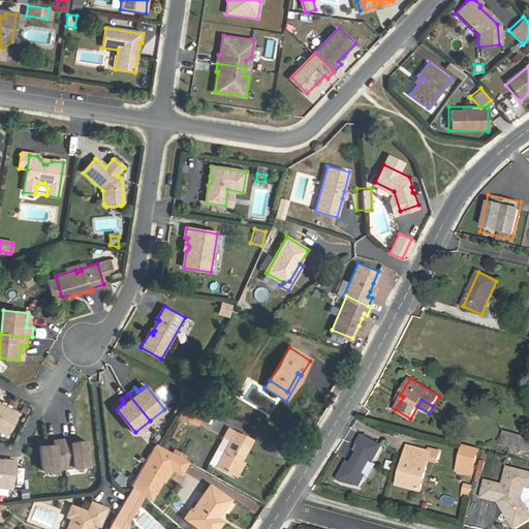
[(0,431),(8,435),(19,414),(0,404),(0,431)]
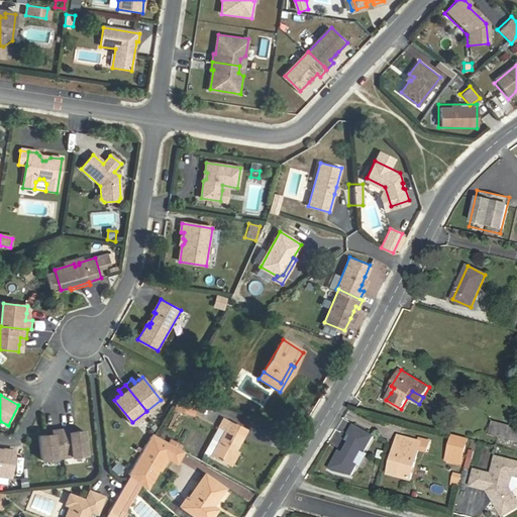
[(177,397),(174,411),(194,416),(197,402),(177,397)]
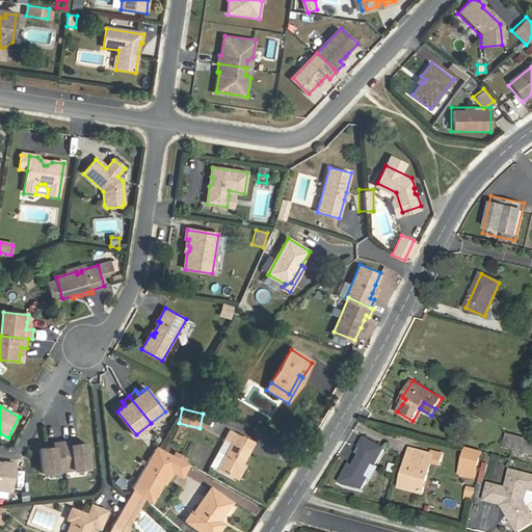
[(231,430),(225,439),(232,443),(217,469),(235,478),(243,464),(255,443),(243,436),(243,437),(231,430)]
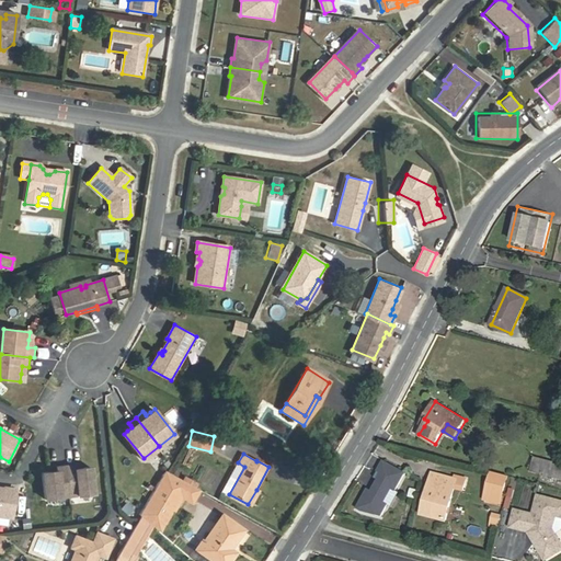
[(560,465),(535,458),(531,471),(560,479),(560,465)]
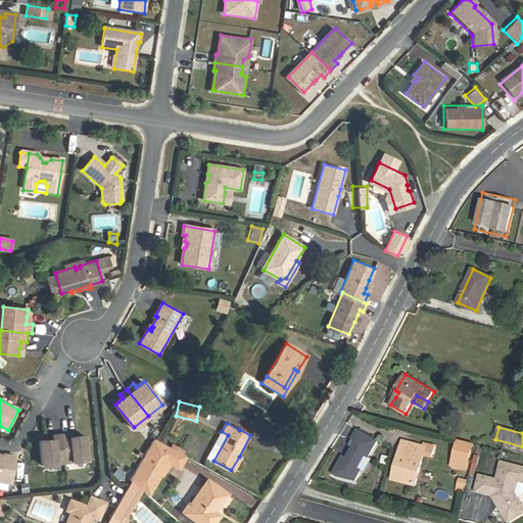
[(344,456),(341,454),(332,473),(354,483),(375,438),(357,429),(344,456)]
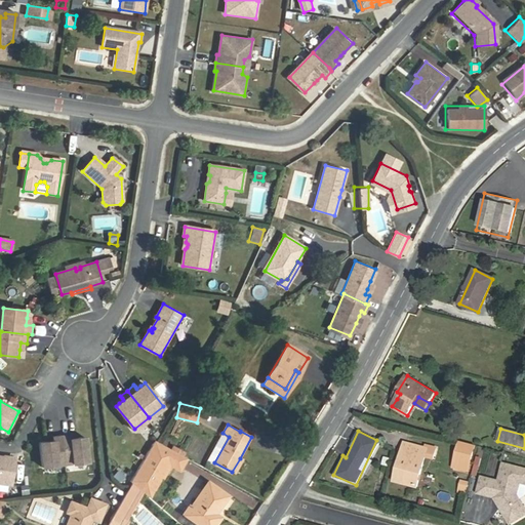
[(212,460),(214,462),(229,437),(223,433),(207,461),(210,463),(212,460)]
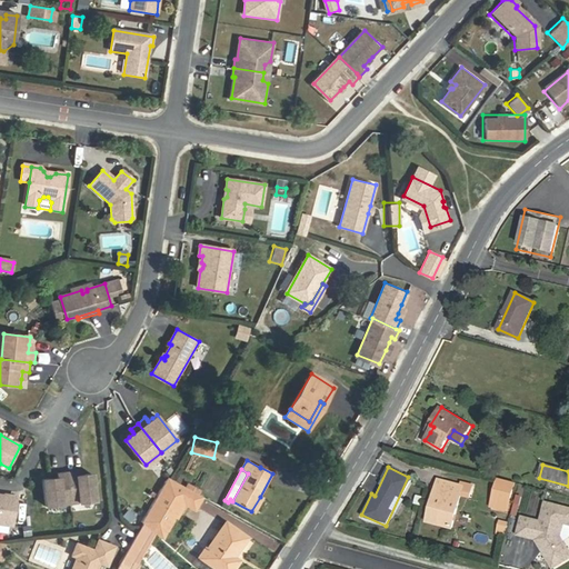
[(95,501),(92,476),(85,477),(82,479),(77,480),(76,478),(76,473),(67,475),(70,503),(95,501)]
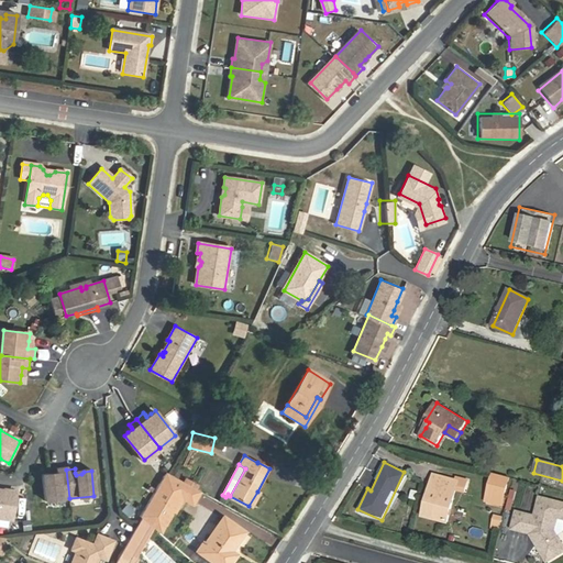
[(51,475),(42,476),(45,501),(69,498),(66,470),(57,471),(58,475),(58,477),(53,477),(51,475)]
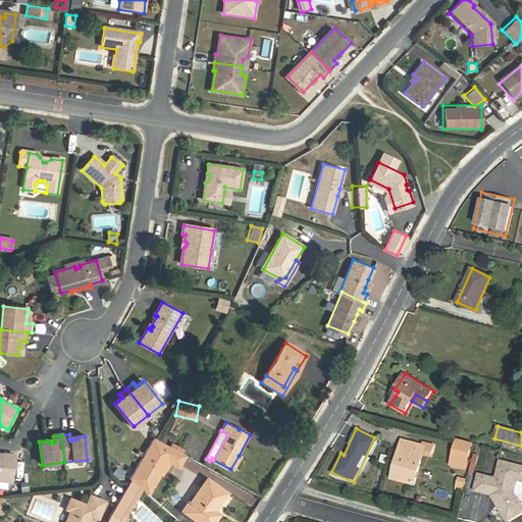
[(404,439),(399,459),(402,460),(397,479),(415,484),(424,451),(431,453),(433,446),(425,442),(424,446),(404,439)]
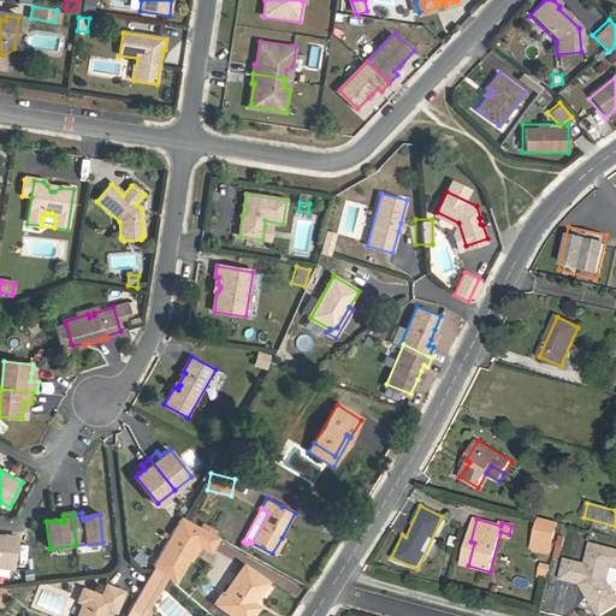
[(166,576),(176,586),(200,545),(208,532),(185,520),(178,533),(176,532),(155,567),(166,576)]
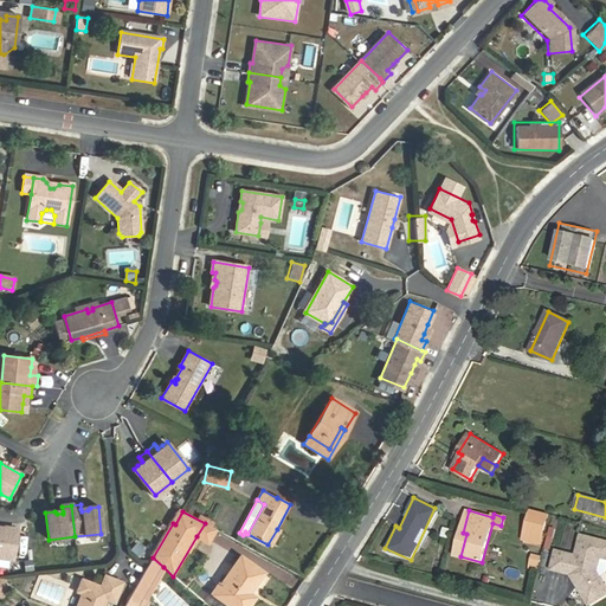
[(549,519),(532,514),(526,543),(543,547),(549,519)]
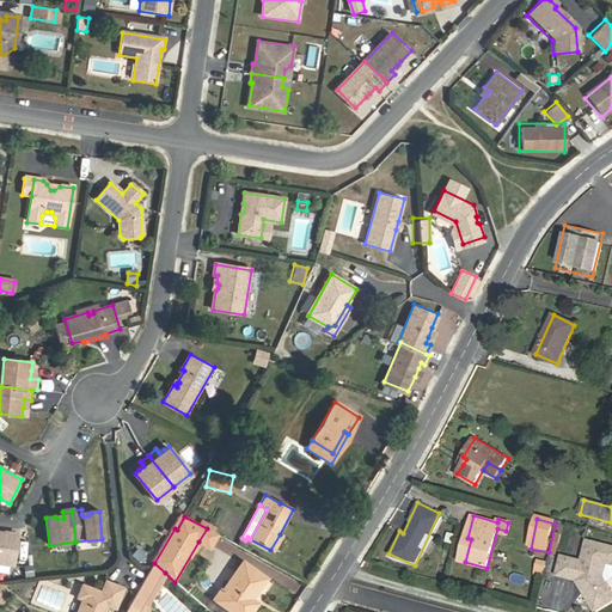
[(199,542),(210,549),(218,536),(207,528),(199,542)]
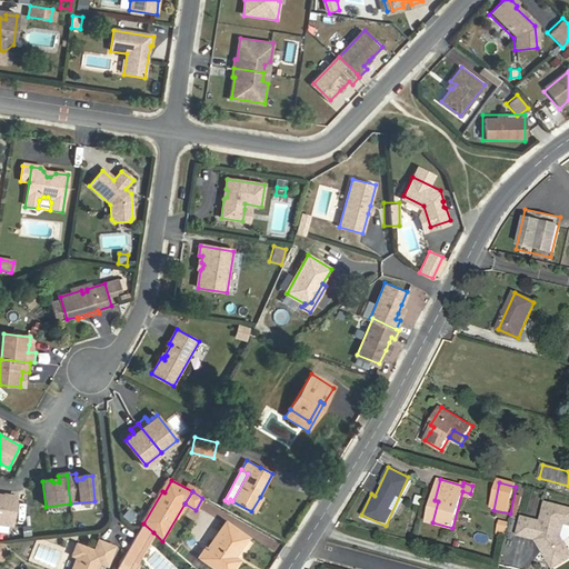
[(0,523),(12,526),(17,497),(6,496),(6,500),(0,498),(0,523)]
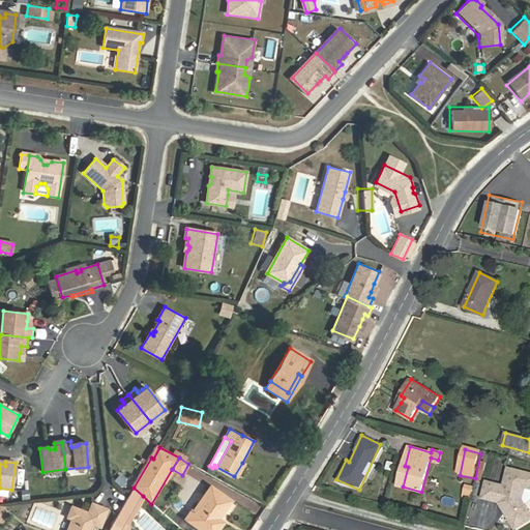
[(242,463),(234,476),(237,478),(245,465),(242,463)]
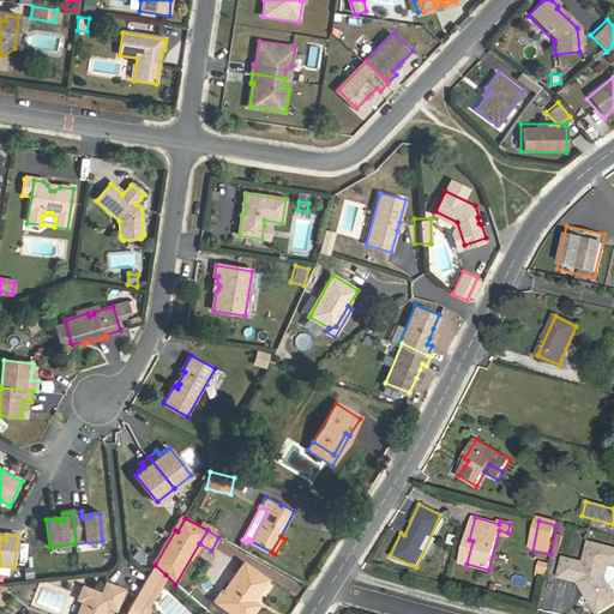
[(473,541),(469,540),(463,563),(467,564),(473,541)]
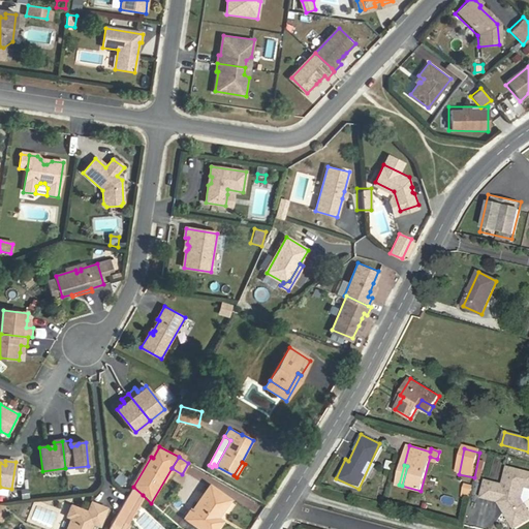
[(486,481),(481,497),(499,502),(502,504),(504,509),(504,511),(514,528),(528,519),(528,512),(521,499),(524,487),(528,488),(528,473),(507,468),(503,486),(486,481)]
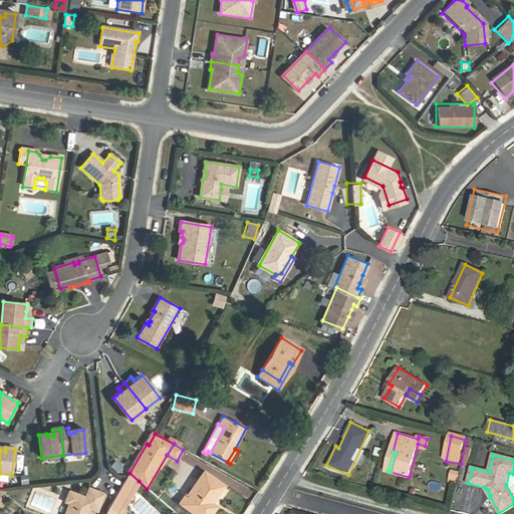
[(450,469),(448,481),(458,483),(459,471),(450,469)]
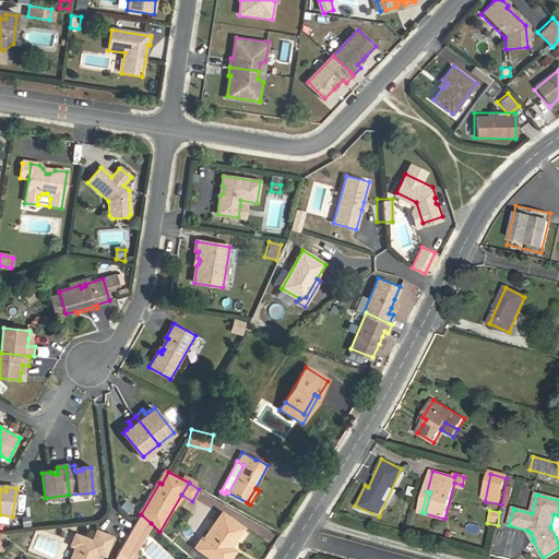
[(126,557),(128,558),(129,558),(151,523),(141,514),(119,550),(126,557)]
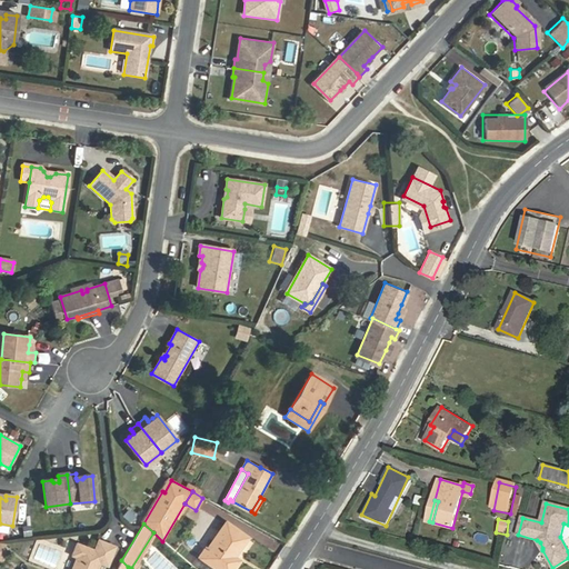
[(245,537),(226,525),(207,551),(205,550),(200,557),(217,568),(231,568),(237,561),(231,557),(245,537)]
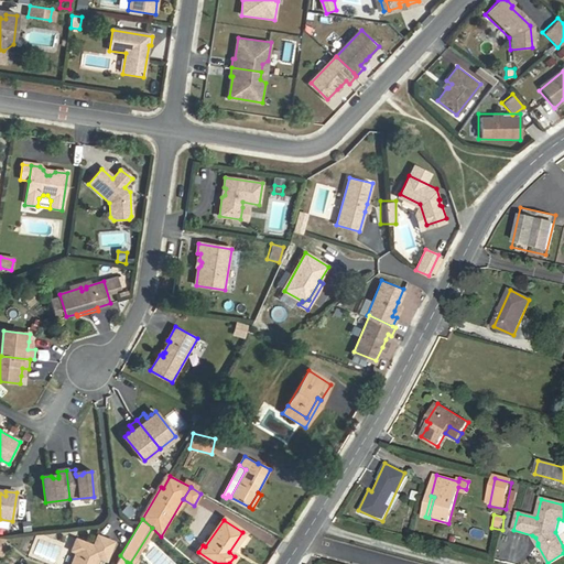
[(95,563),(98,557),(106,561),(114,541),(97,534),(93,544),(76,538),(71,550),(76,552),(71,563),(95,563)]
